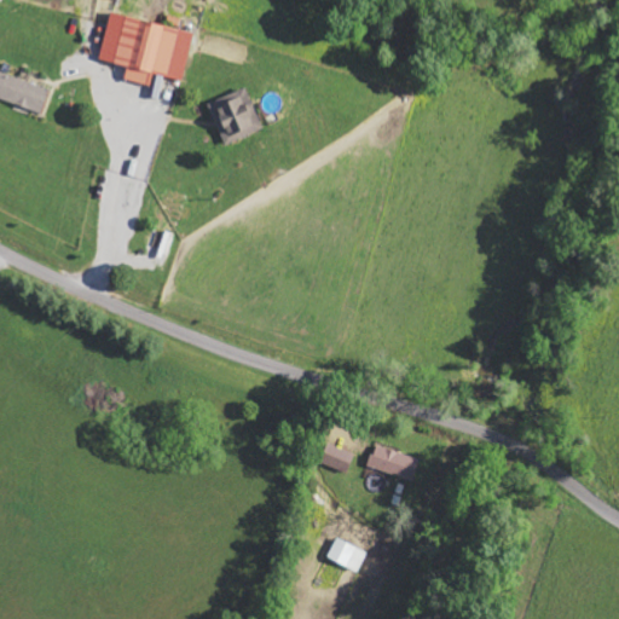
[(196,32),(111,12),(100,59),(129,65),(127,79),(152,85),(155,73),(185,80),(196,32)]
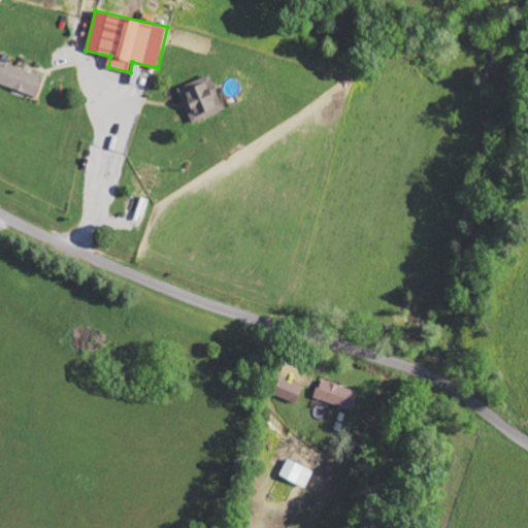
[(0,84),(36,97),(43,75),(0,60),(0,84)]
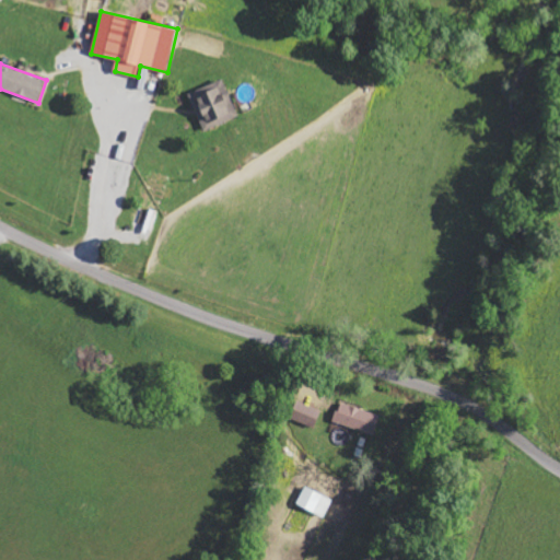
[(240,116),(224,79),(189,93),(205,130),(240,116)]
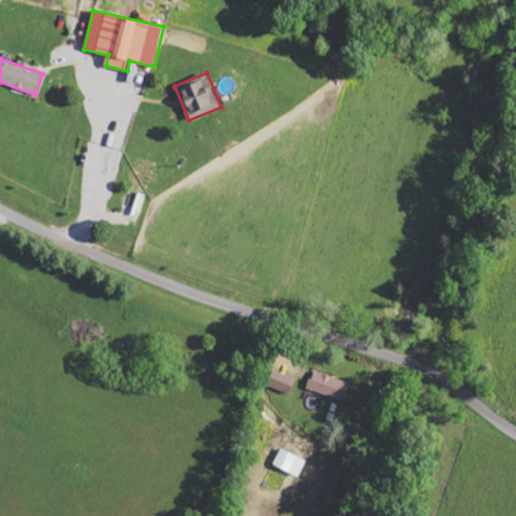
[(270,386),(290,394),(296,379),(276,371),(270,386)]
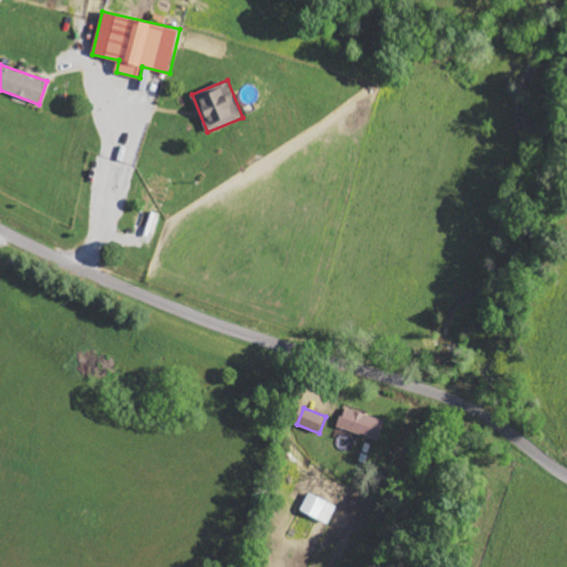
[(385,421),(346,408),(339,428),(379,441),(385,421)]
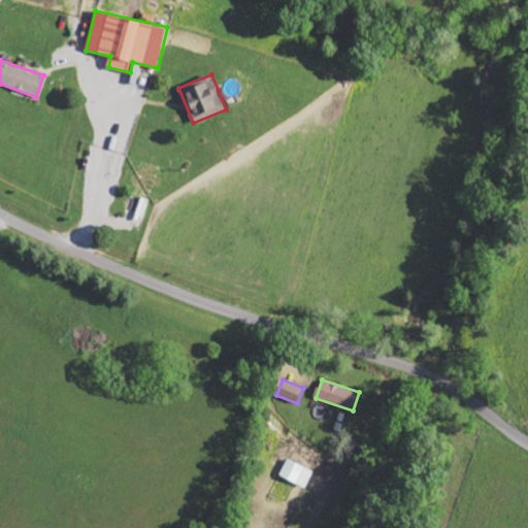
[(281,475),(306,488),(315,470),(288,459),(281,475)]
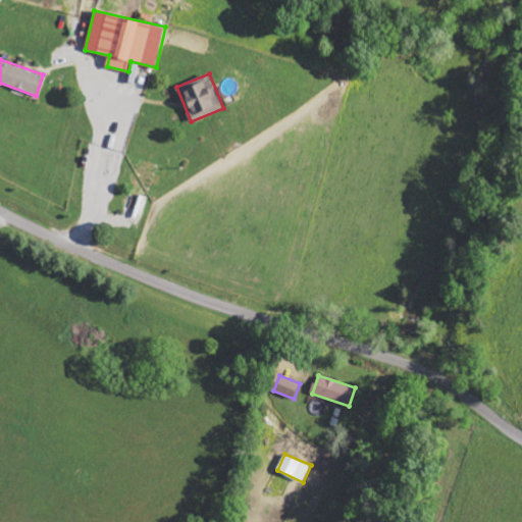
All buildings are outlined.
